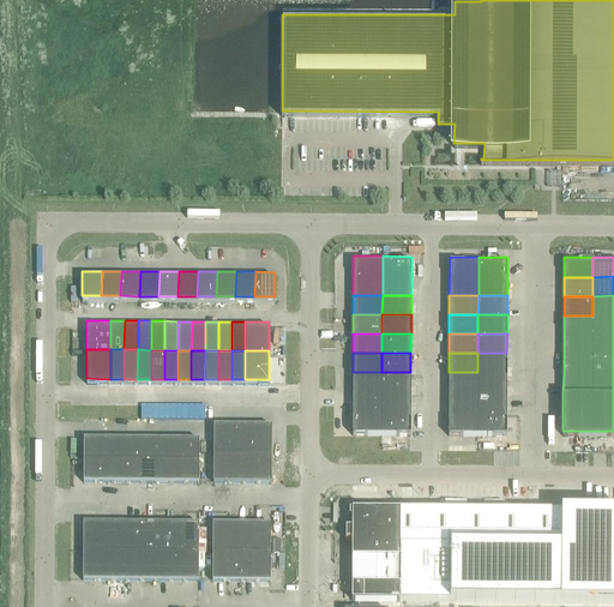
[(477,353),(477,372),(506,372),(506,353),(477,353)]
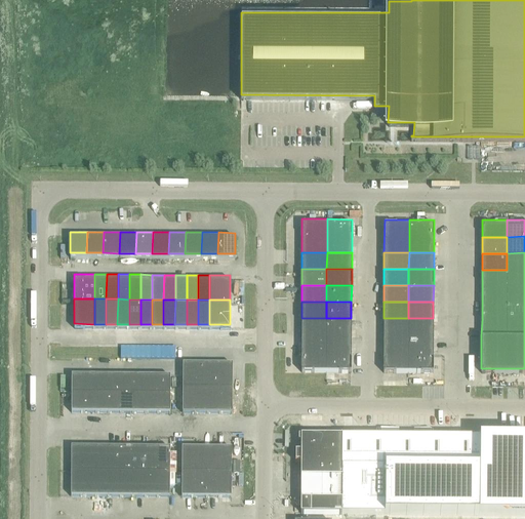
[(326,318),(301,318),(301,334),(326,334),(326,318)]
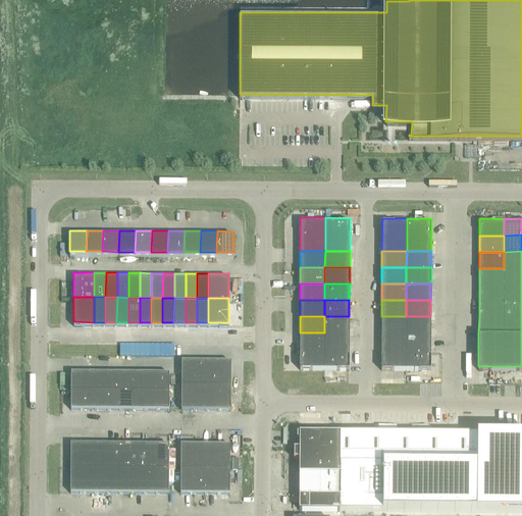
[(324,316),(324,332),(349,332),(349,316),(324,316)]
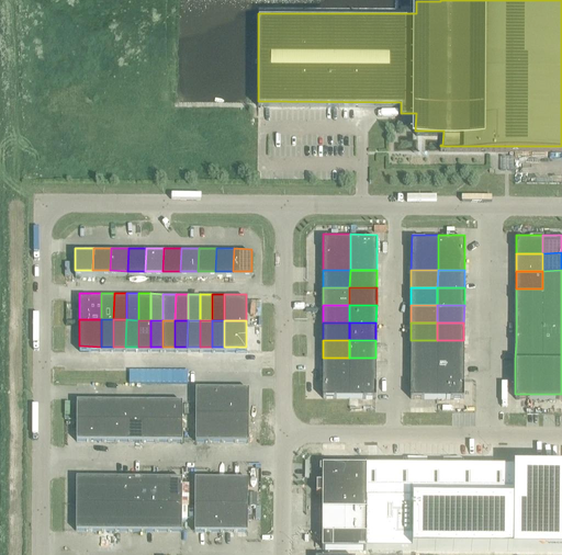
[(437,340),(411,340),(411,358),(437,358),(437,340)]
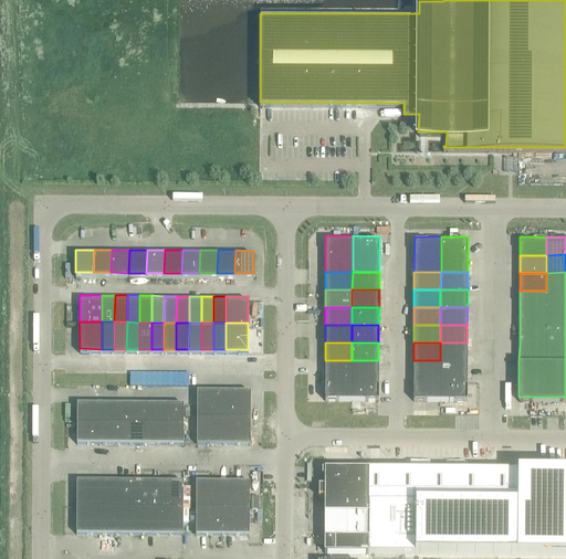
[(467,343),(440,343),(440,360),(467,360),(467,343)]
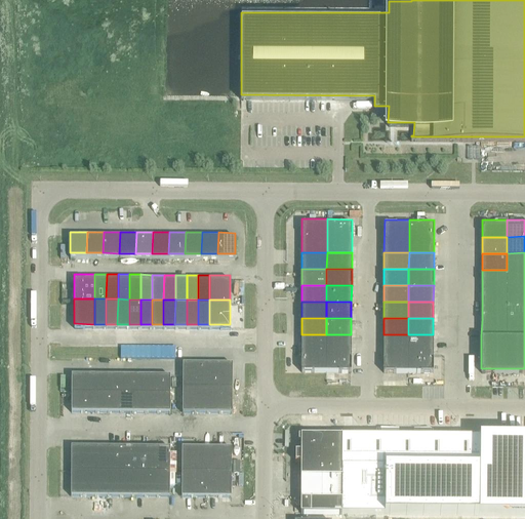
[(326,334),(301,334),(301,367),(326,367),(326,334)]
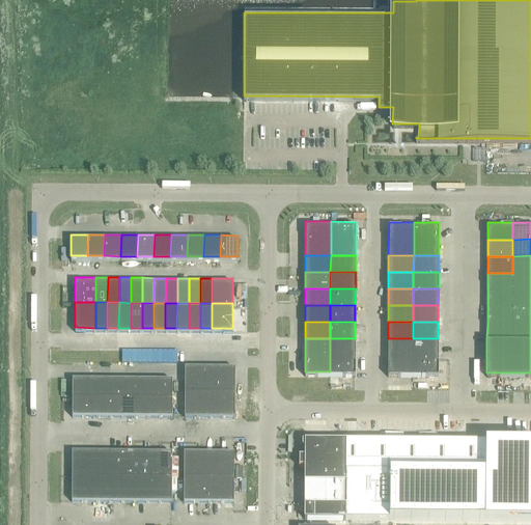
[(355,338),(330,338),(330,371),(355,371),(355,338)]
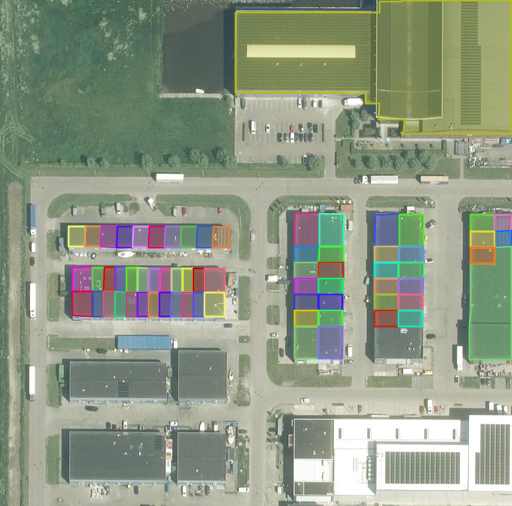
[(398,326),(374,326),(374,358),(398,358),(398,326)]
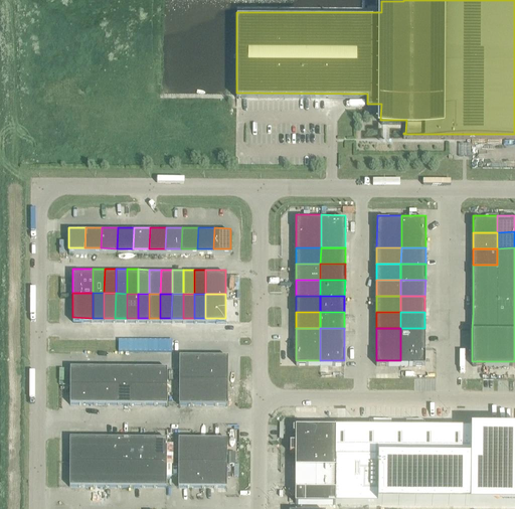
[(400,328),(400,360),(424,361),(424,328),(400,328)]
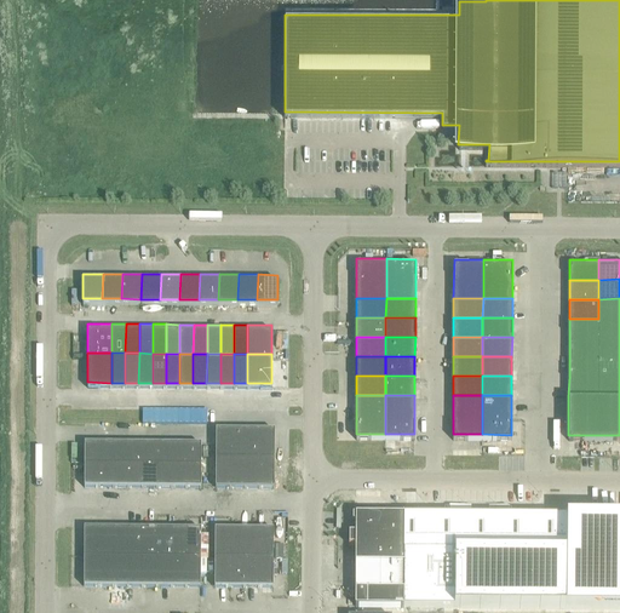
[(230,453),(230,424),(216,424),(216,453),(230,453)]
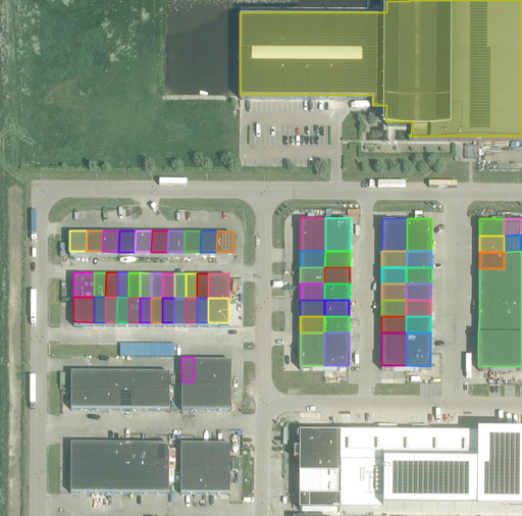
[(206,357),(194,357),(194,381),(206,381),(206,357)]
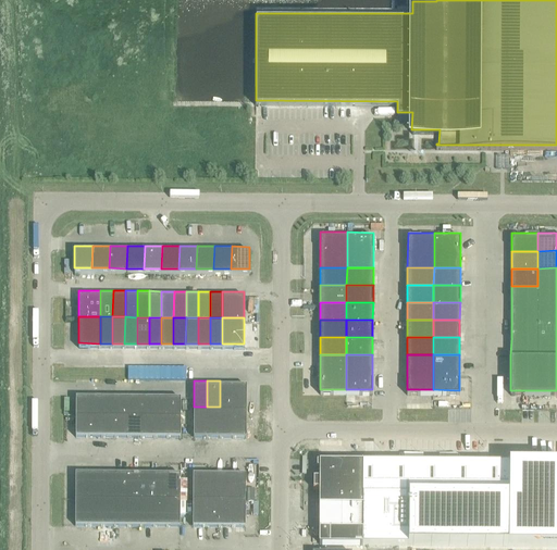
[(233,380),(220,380),(220,407),(233,407),(233,380)]
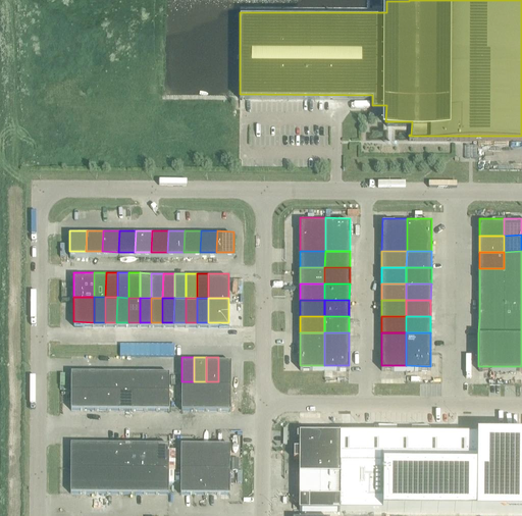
[(230,357),(218,357),(218,381),(230,381),(230,357)]
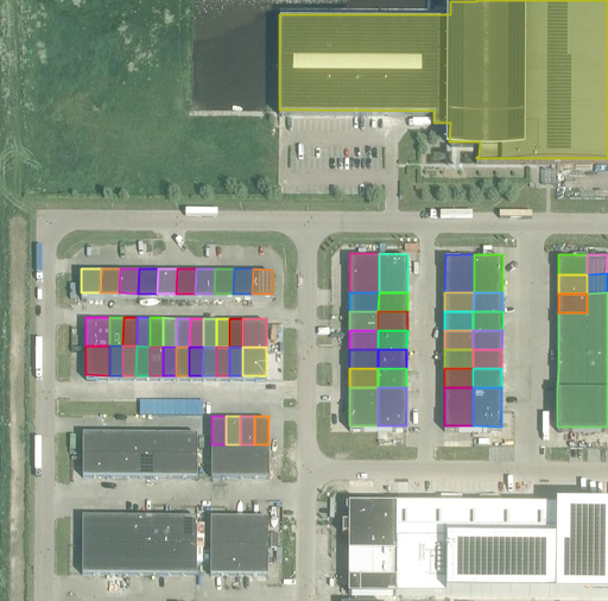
[(82,429),(82,450),(96,450),(97,429),(82,429)]
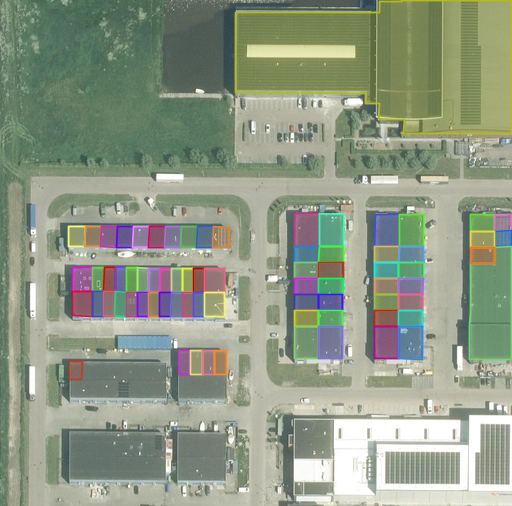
[(94,361),(82,361),(81,379),(93,379),(94,361)]
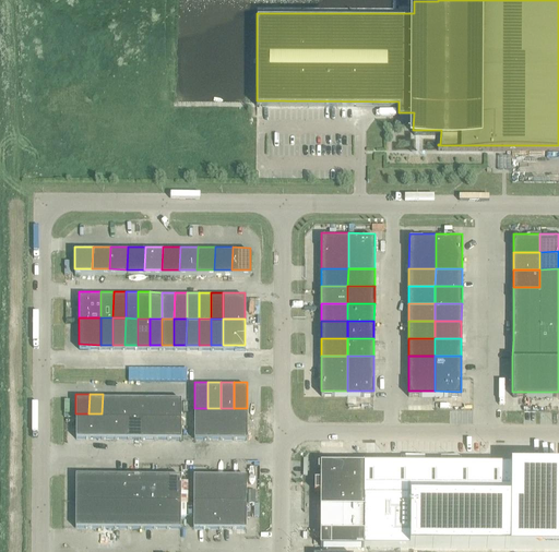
[(116,394),(103,394),(102,414),(115,414),(116,394)]
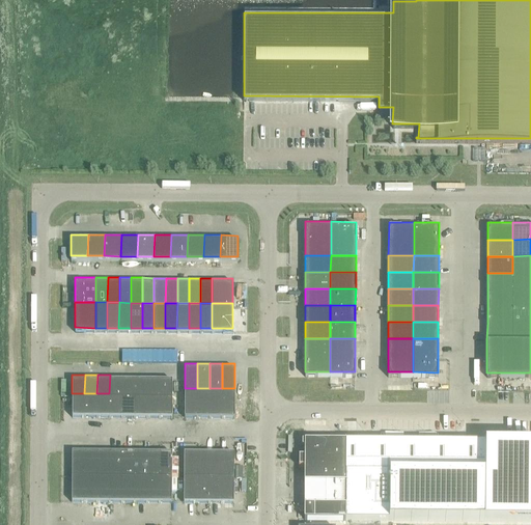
[(122,375),(110,375),(109,393),(121,393),(122,375)]
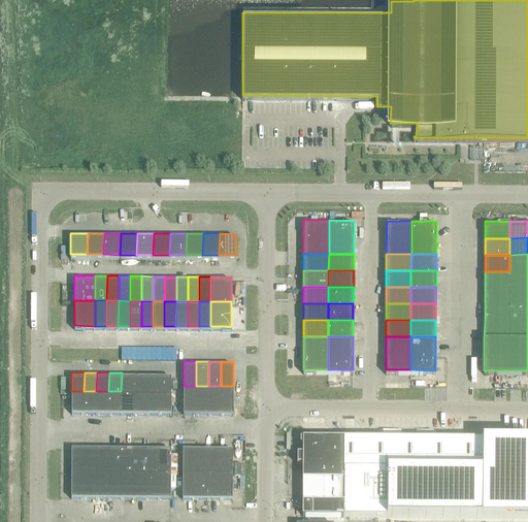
[(122,372),(121,391),(133,392),(134,373),(122,372)]
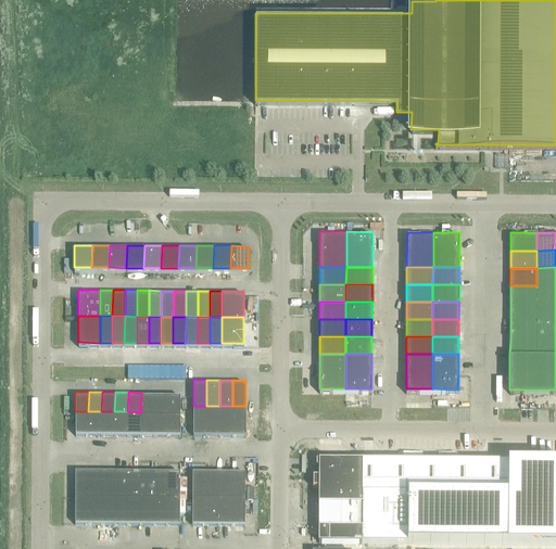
[(154,393),(141,393),(140,412),(153,412),(154,393)]
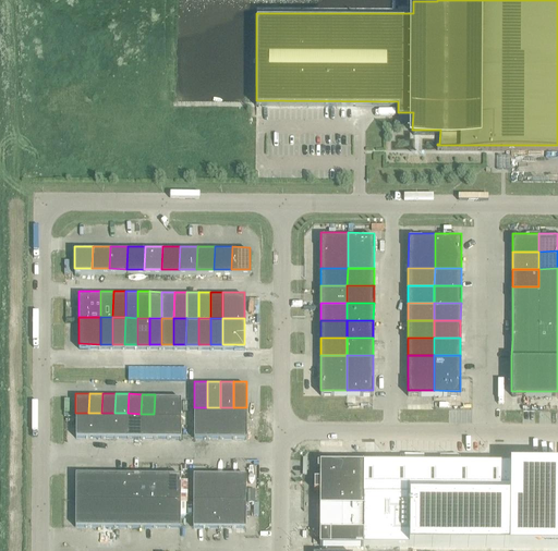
[(155,394),(154,414),(167,414),(168,394),(155,394)]
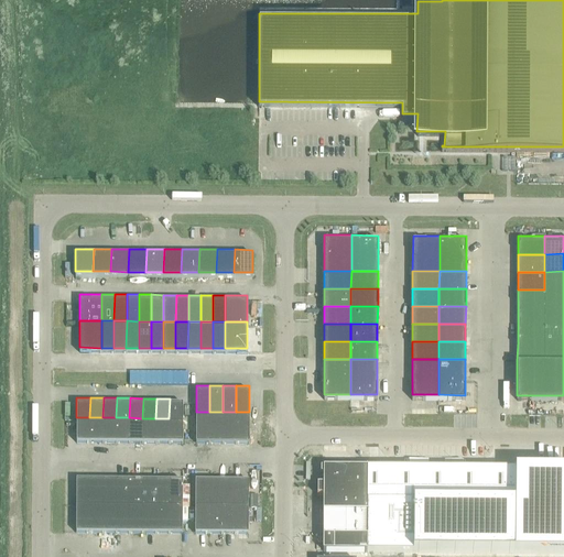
[(183,399),(170,399),(169,418),(183,418),(183,399)]
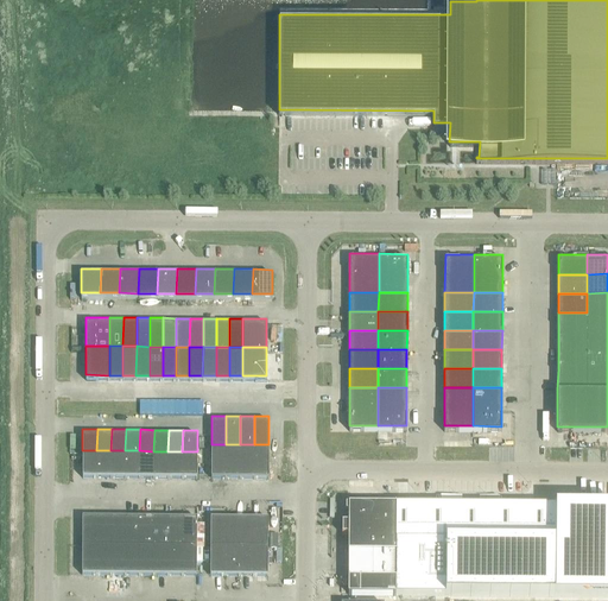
[(226,444),(211,444),(211,473),(226,473),(226,444)]
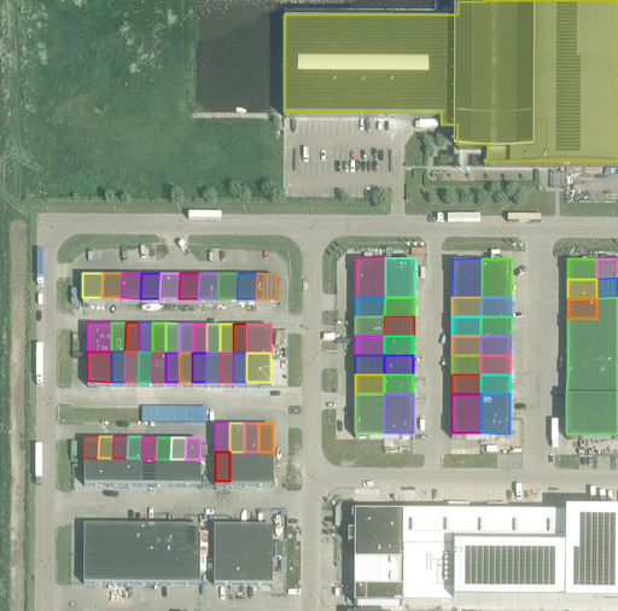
[(244,452),(229,452),(229,481),(244,481),(244,452)]
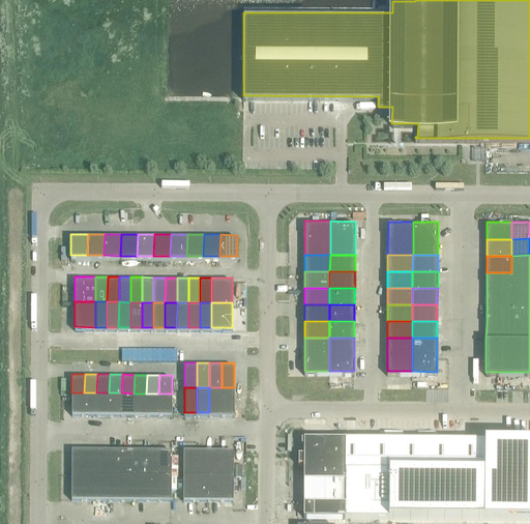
[(222,387),(209,387),(209,412),(222,412),(222,387)]
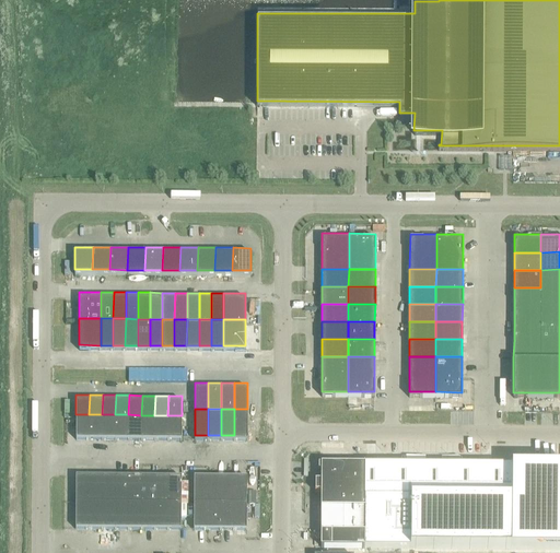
[(247,409),(234,409),(234,435),(247,435),(247,409)]
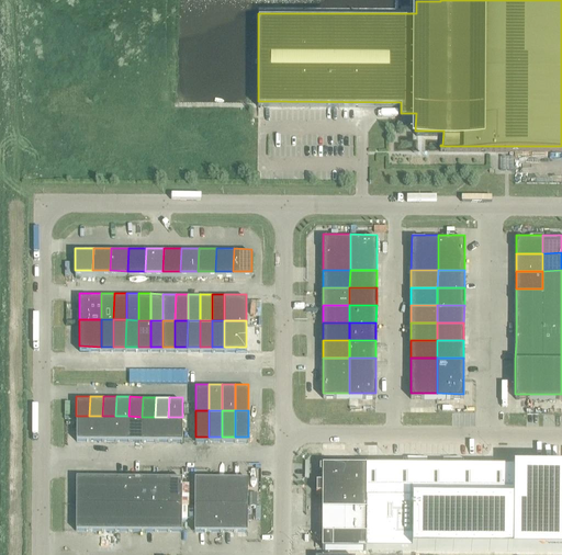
[(89,416),(76,416),(76,435),(89,435),(89,416)]
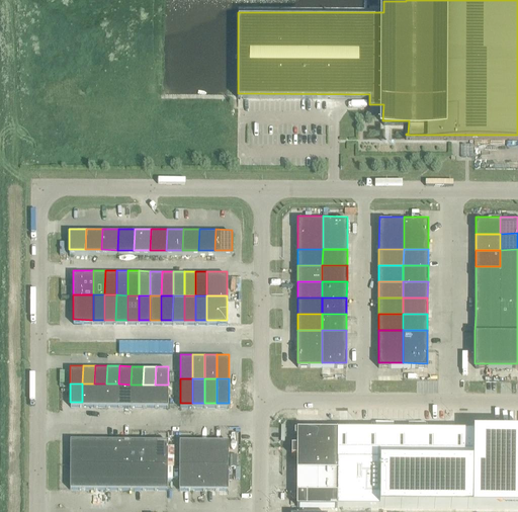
[(94,384),(82,384),(82,402),(94,402),(94,384)]
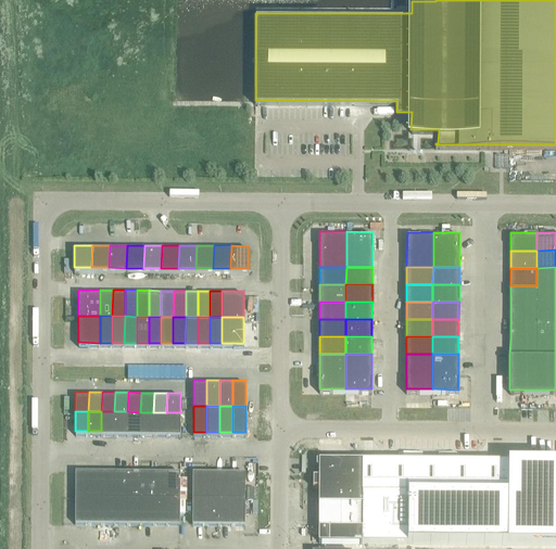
[(114,411),(101,411),(101,431),(114,431),(114,411)]
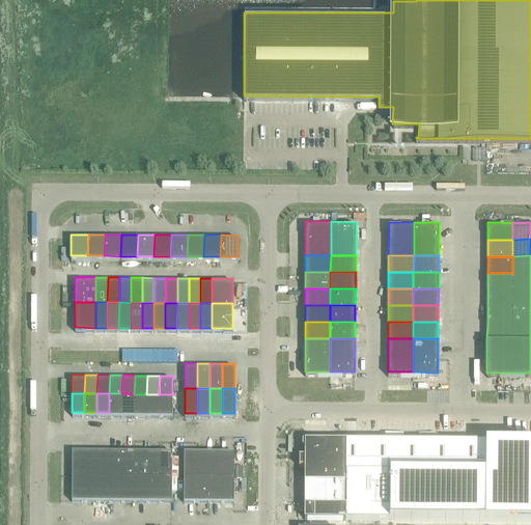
[(121,393),(109,393),(109,412),(121,413),(121,393)]
